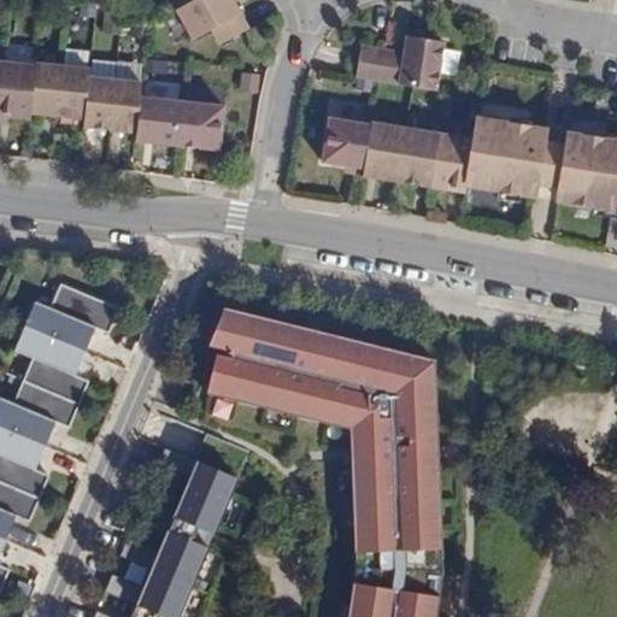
[(247,30),(229,0),(194,0),(175,11),(192,42),(211,31),(218,46),(247,30)]
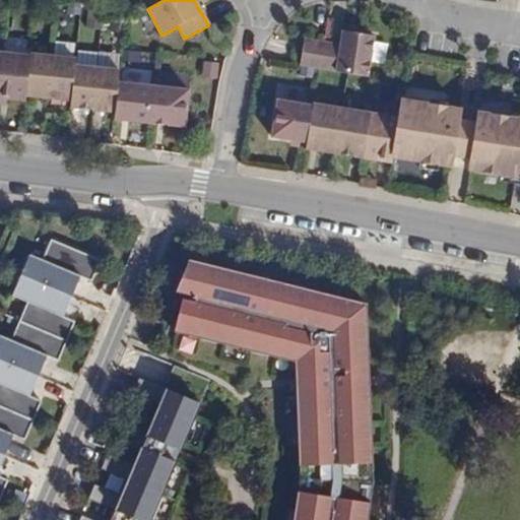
[(340,47),(322,43),(318,70),(346,75),(367,78),(374,38),(356,35),(344,31),(342,31),(340,47)]
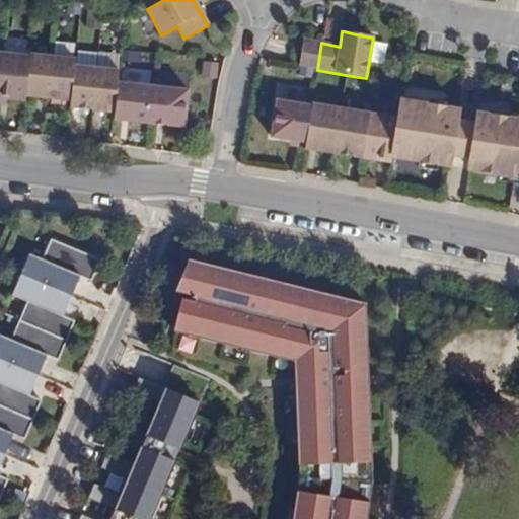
[(317,70),(321,43),(302,40),(298,67),(317,70)]
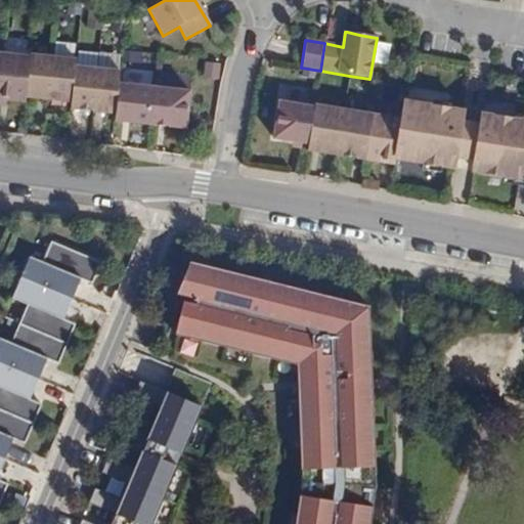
[(0,53),(0,105),(9,107),(10,100),(25,102),(25,96),(30,56),(0,53)]
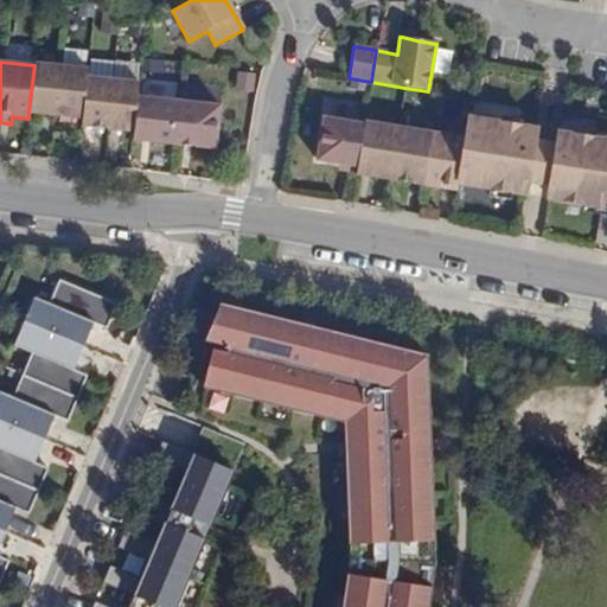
[(29,112),(56,115),(61,65),(34,63),(34,65),(29,112)]
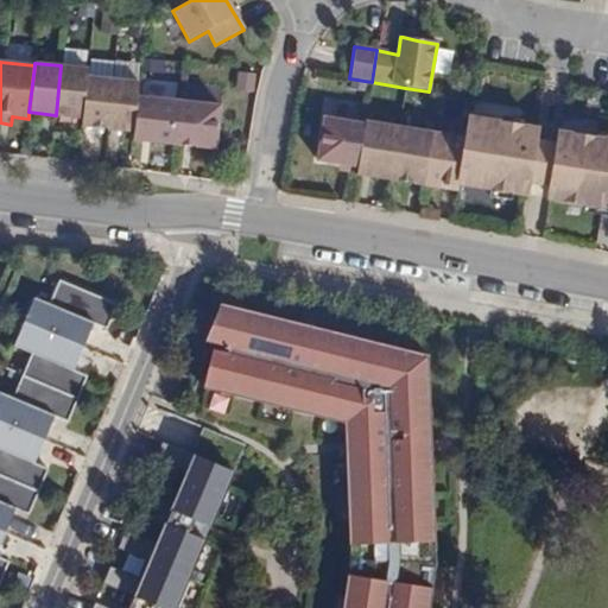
[(61,65),(56,115),(82,118),(86,76),(87,69),(61,65)]
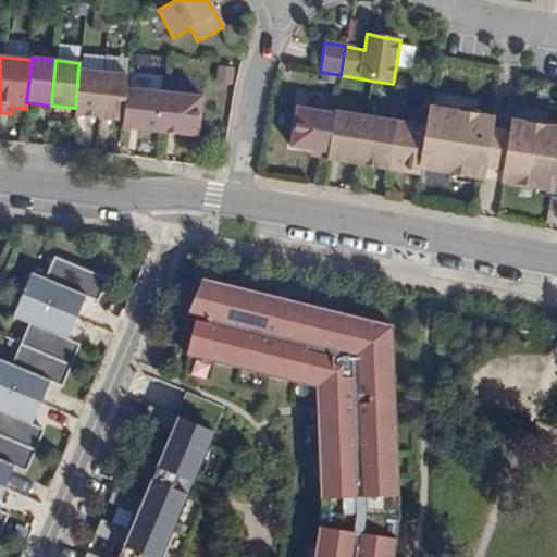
[(75,108),(74,114),(98,118),(102,73),(78,70),(75,108)]
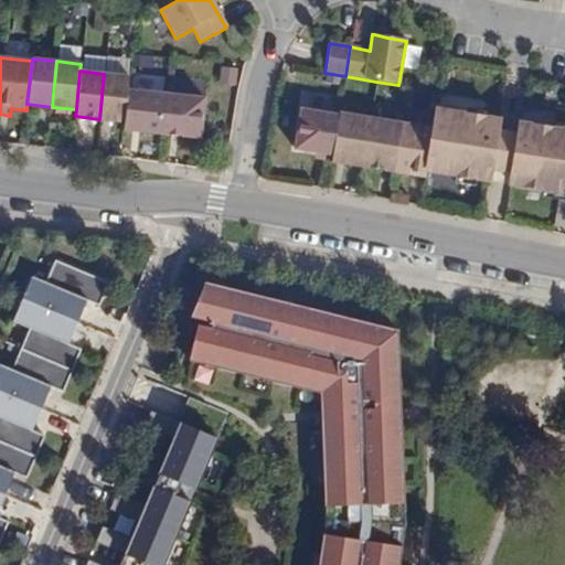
[(124,123),(127,91),(129,76),(104,74),(99,119),(124,123)]
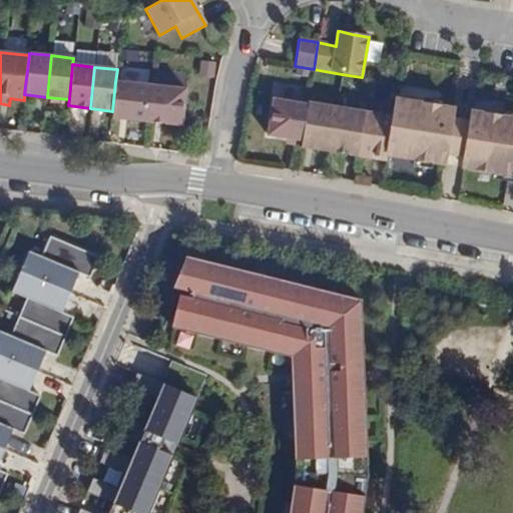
[(112,118),(146,122),(150,85),(115,82),(112,111),(112,118)]
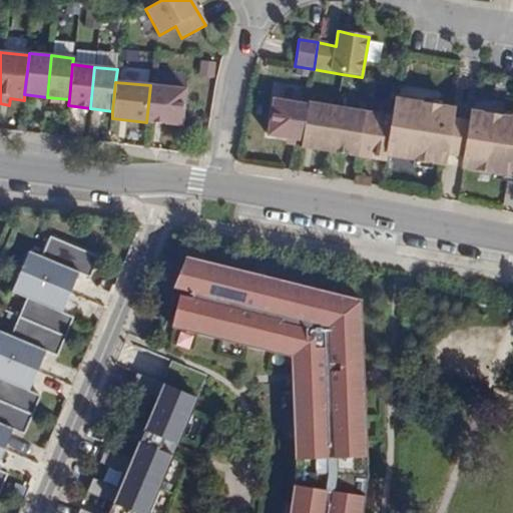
[(150,85),(146,122),(181,126),(184,89),(150,85)]
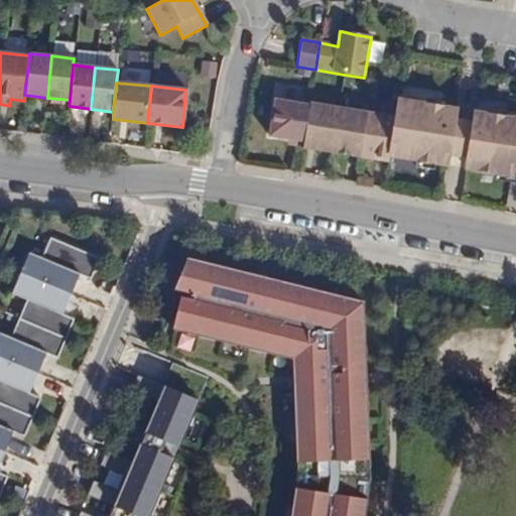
[(297,141),(303,142),(309,107),(274,100),(268,137),(287,140),(297,141)]
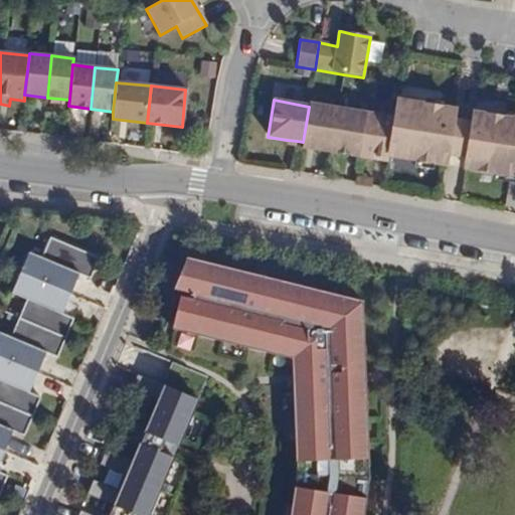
[(394,118),(388,154),(446,163),(447,153),(453,120),(454,109),(397,100),(394,118)]
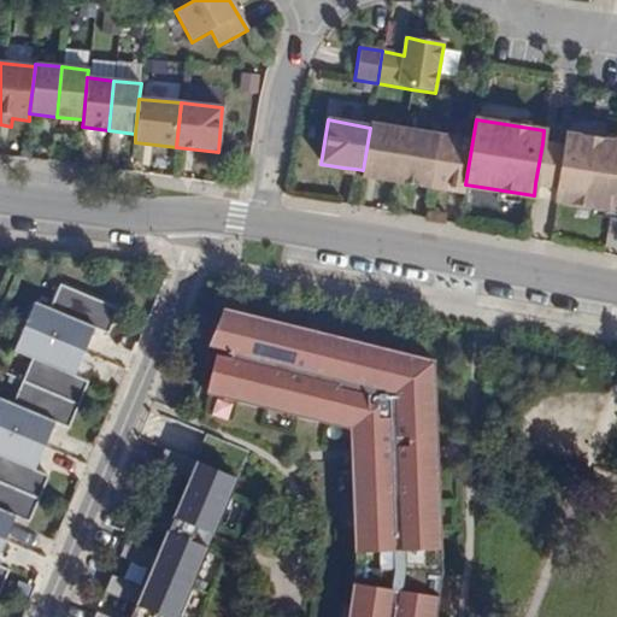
[(362,177),(395,183),(405,130),(370,124),(370,128),(363,170),(362,177)]
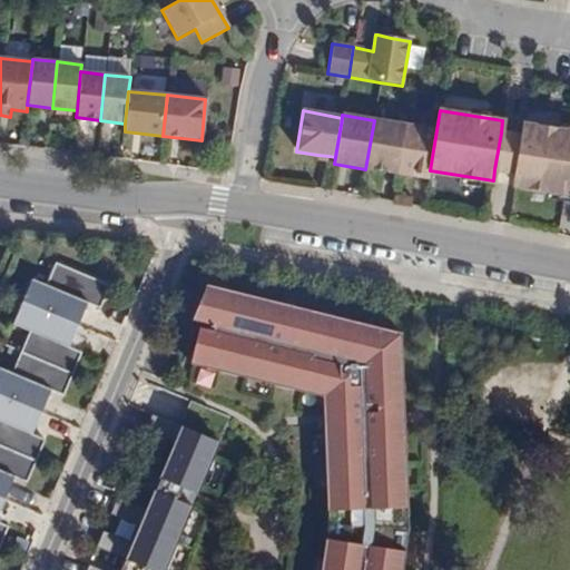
[(365,169),(397,175),(405,126),(374,120),(365,169)]
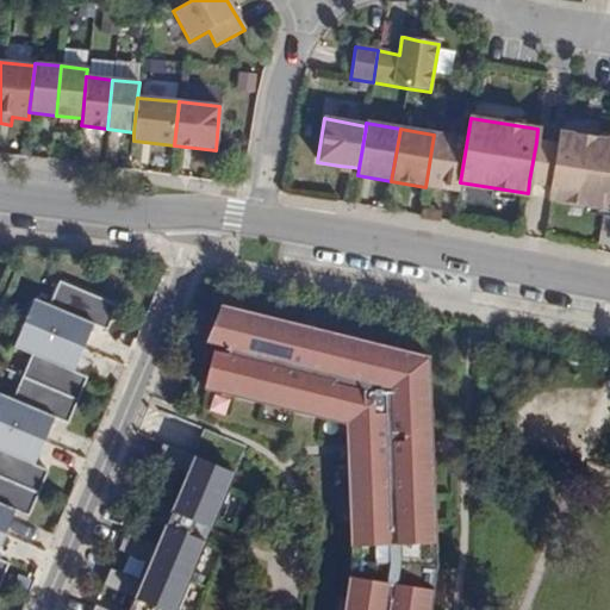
[(556,144),(552,184),(549,197),(604,205),(609,163),(609,138),(559,132),(556,144)]
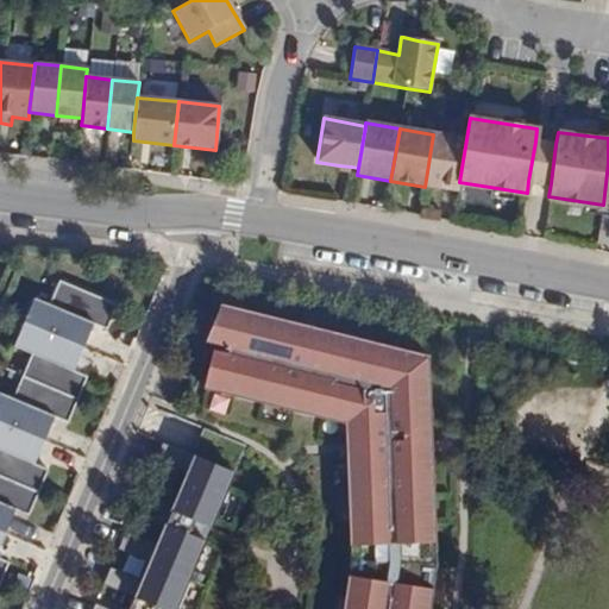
[(425,187),(458,192),(459,182),(466,139),(433,135),(425,187)]
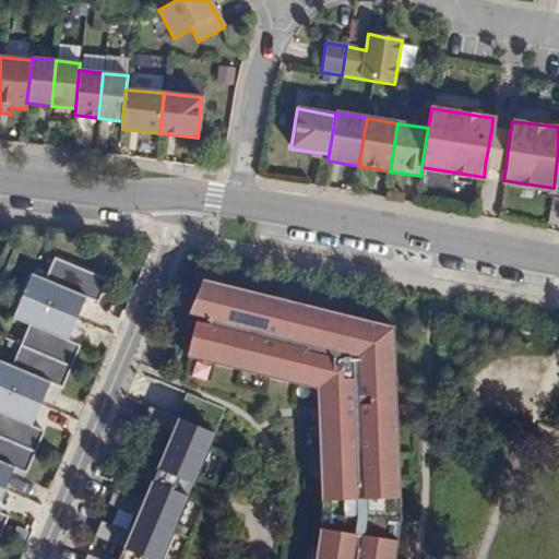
[(491,130),(485,166),(506,168),(510,132),(491,130)]
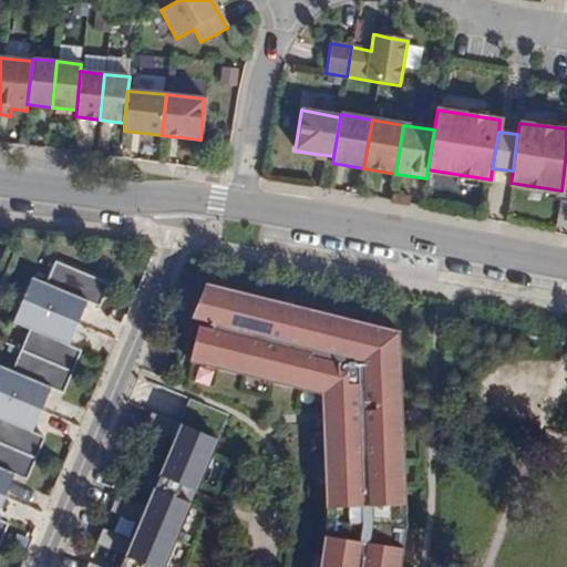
[(21,349),(72,371),(81,351),(68,344),(86,301),(100,307),(109,284),(55,261),(45,284),(31,278),(12,322),(29,329),(21,349)]
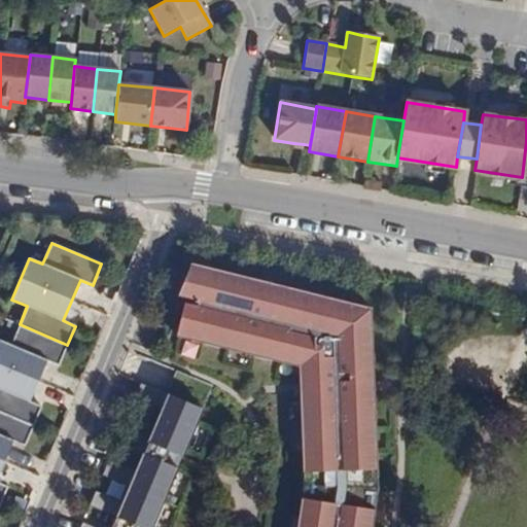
[(371,307),(200,267),(185,285),(191,286),(187,296),(198,300),(196,306),(184,303),(176,336),(190,339),(191,335),(200,337),(199,342),(242,351),(243,347),(251,349),(250,354),(281,361),(283,352),(297,356),(297,365),(299,383),(303,383),(304,391),(299,392),(304,485),(296,526),(372,526),(378,488),(374,395),(366,395),(365,380),(374,380),(371,307)]
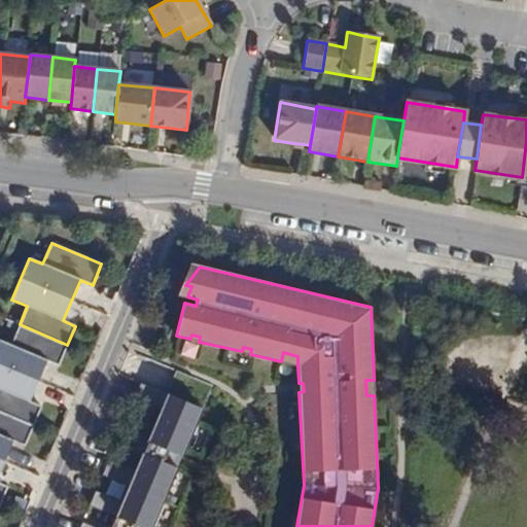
[(191,286),(185,285),(178,294),(187,296),(191,286)]
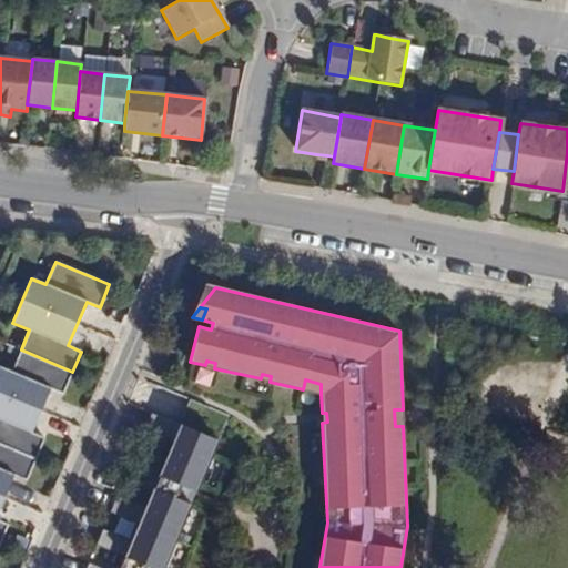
[(72,372),(21,350),(11,372),(0,366),(0,443),(36,459),(44,438),(31,432),(50,388),(63,394),(72,372)]
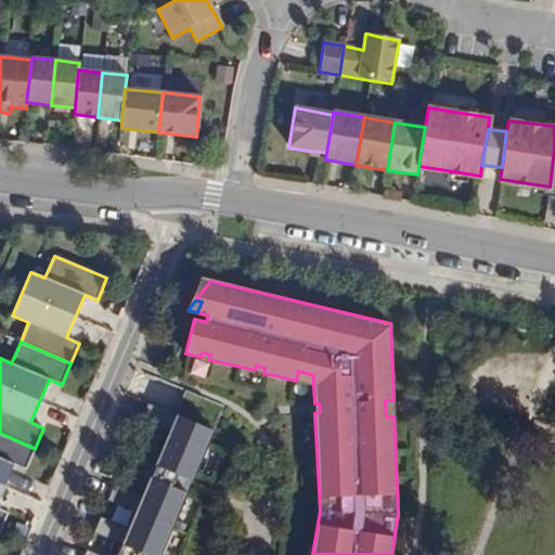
[(298,371),(296,381),(313,385),(313,375),(298,371)]
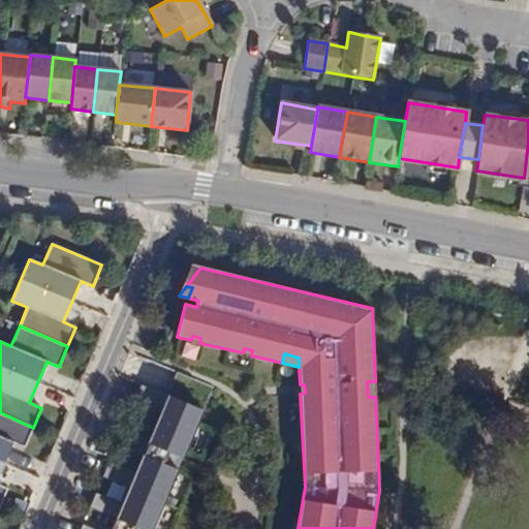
[(203,410),(141,384),(134,399),(160,410),(146,445),(182,460),(203,410)]
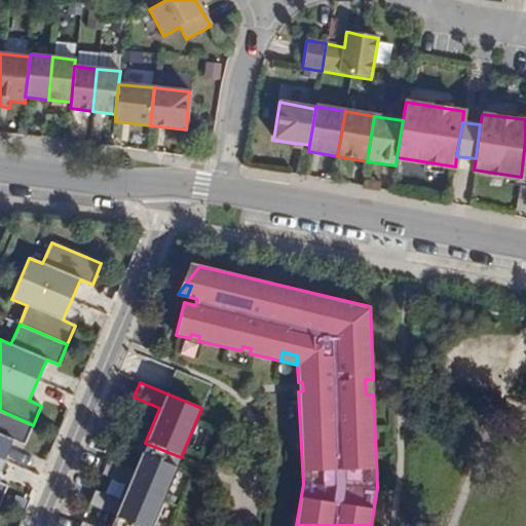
[(33,425),(0,410),(0,503),(7,486),(0,481),(0,467),(12,440),(25,445),(33,425)]
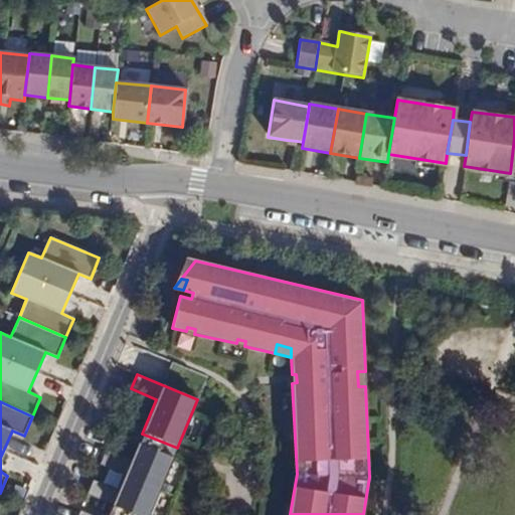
[(177,448),(142,434),(138,444),(173,458),(177,448)]
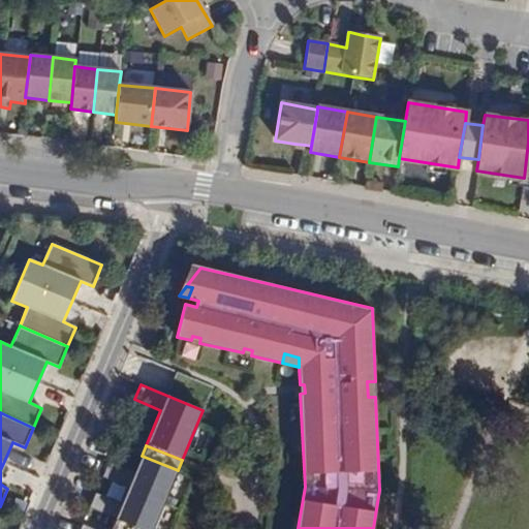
[(153,528),(178,470),(142,456),(134,473),(107,462),(102,475),(129,487),(122,504),(95,493),(90,506),(117,518),(112,528),(94,528),(83,524),(80,528),(153,528)]
